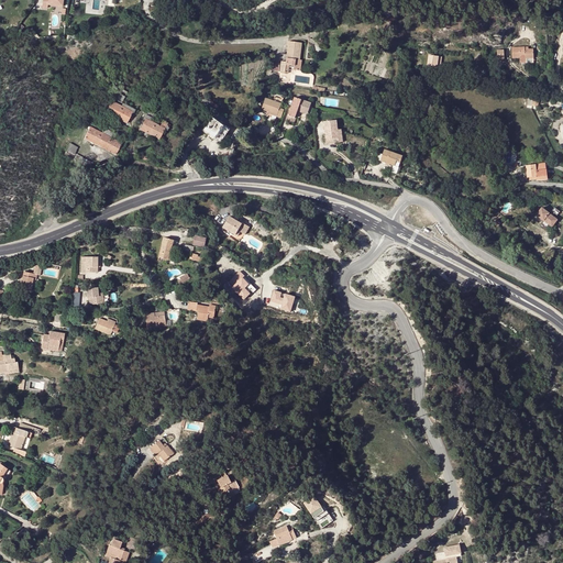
[(298,56),(299,43),(289,42),(287,56),(296,56),(298,56)]
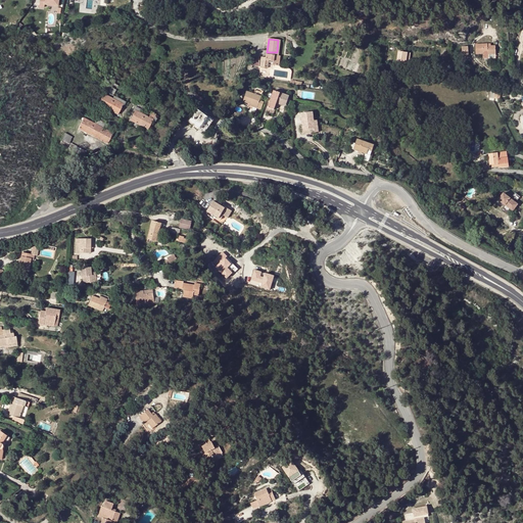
[(486,44),(476,44),(476,54),(483,54),(483,51),(487,51),(487,54),(495,54),(495,46),(490,46),(487,46),(486,44)]
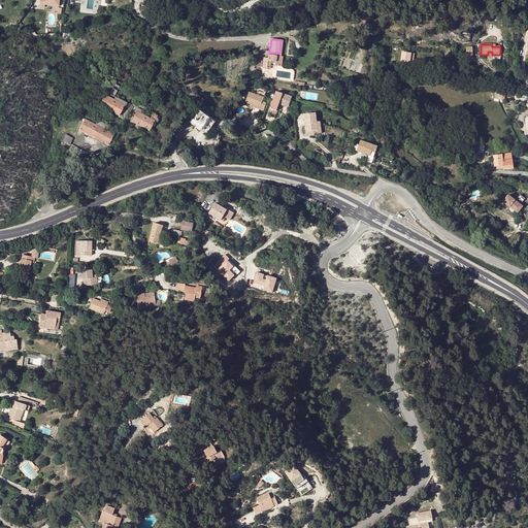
[(277,53),(269,53),(268,58),(264,58),(263,67),(267,67),(268,61),(271,61),(275,62),(275,65),(282,66),(283,57),(281,57),(277,56),(277,53)]
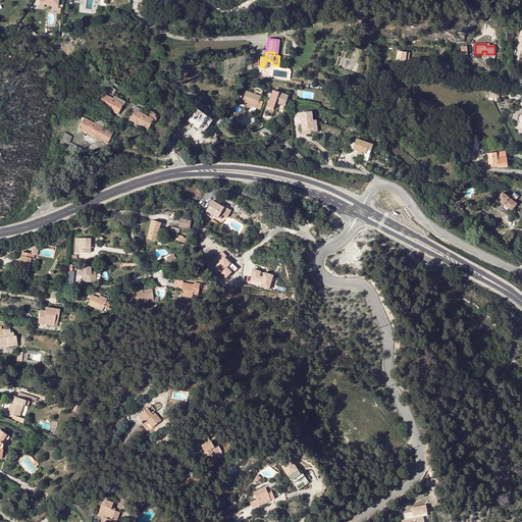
[(398,52),(396,66),(407,67),(409,53),(398,52)]
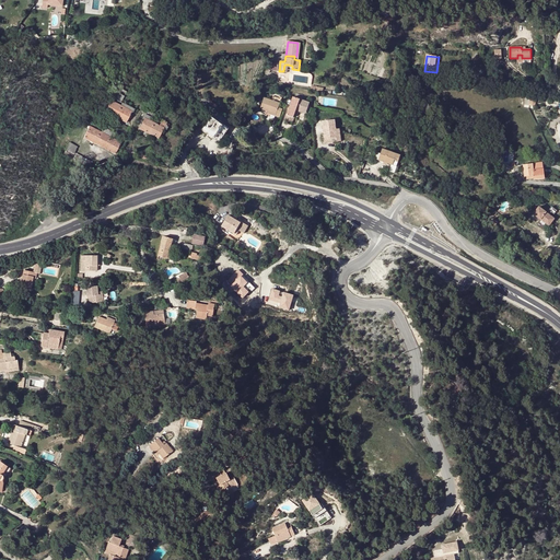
[(127,91),(118,86),(112,98),(120,103),(127,91)]
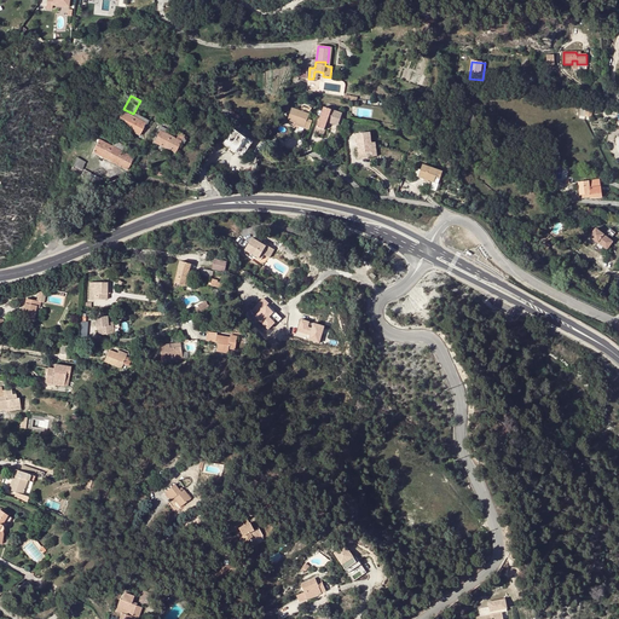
[(305,126),(305,128),(310,129),(313,121),(308,120),(310,115),(293,108),(288,120),(296,122),(305,126)]
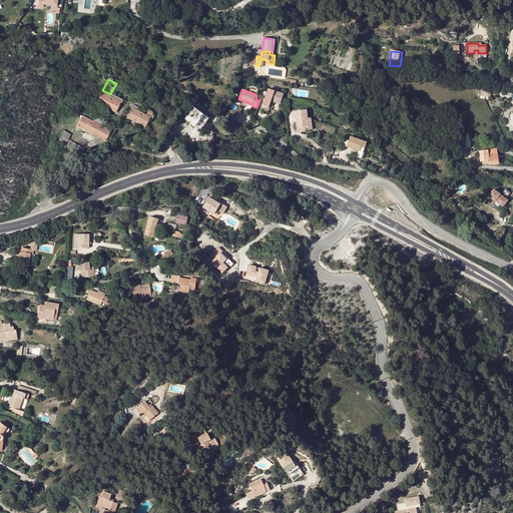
[(269,107),(271,102),(272,99),(281,102),(284,94),(270,89),(264,105),(263,105),(261,110),(268,112),(270,107),(269,107)]
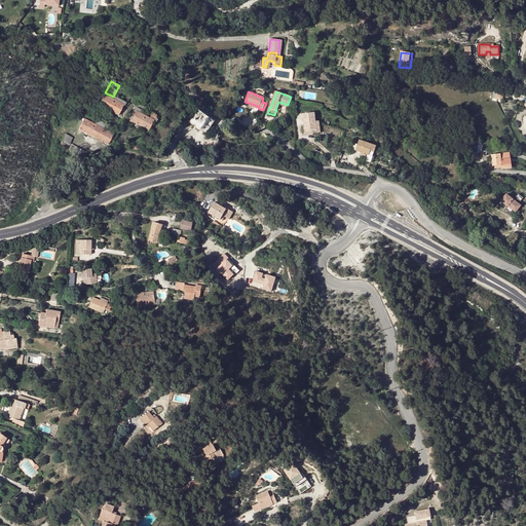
[(119,115),(123,105),(104,95),(99,105),(119,115)]
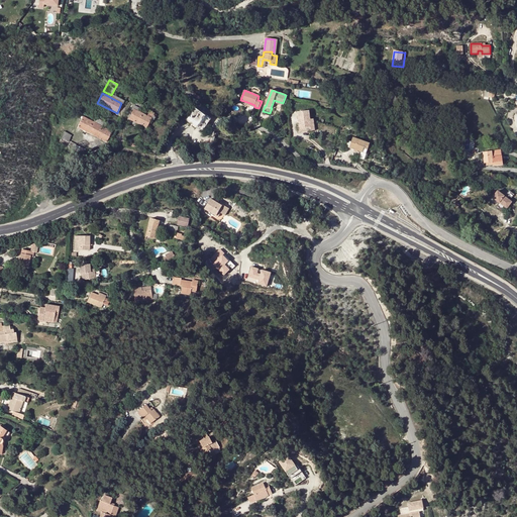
[(134,106),(139,108),(143,110),(144,109),(145,107),(136,102),(134,106)]
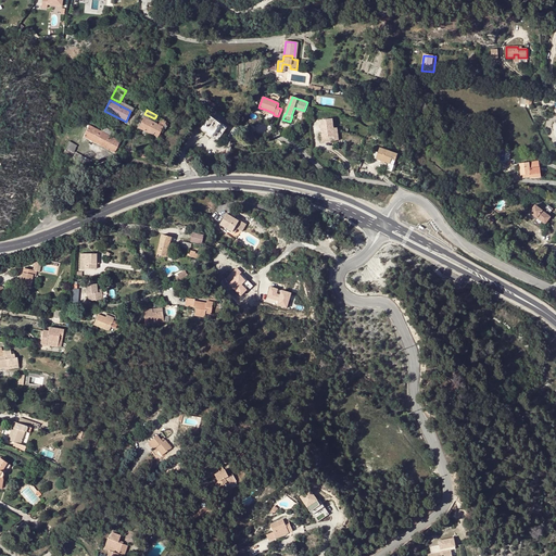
[(225,128),(210,116),(201,128),(216,140),(225,128)]
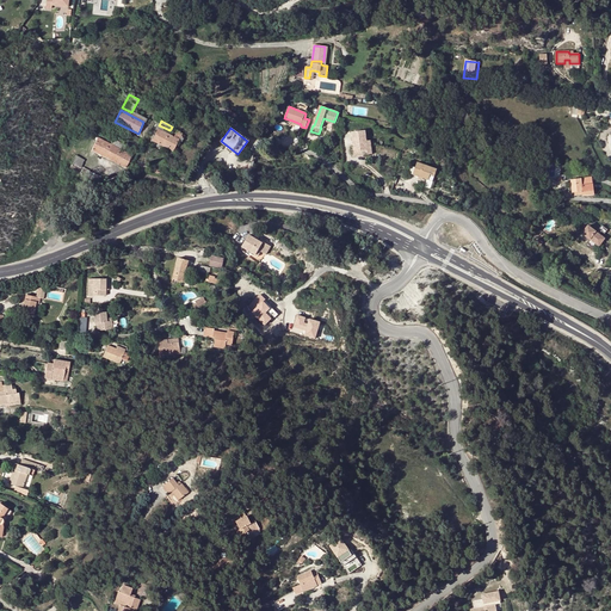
[(168,134),(164,131),(159,129),(153,141),(172,150),(179,140),(174,136),(168,134)]
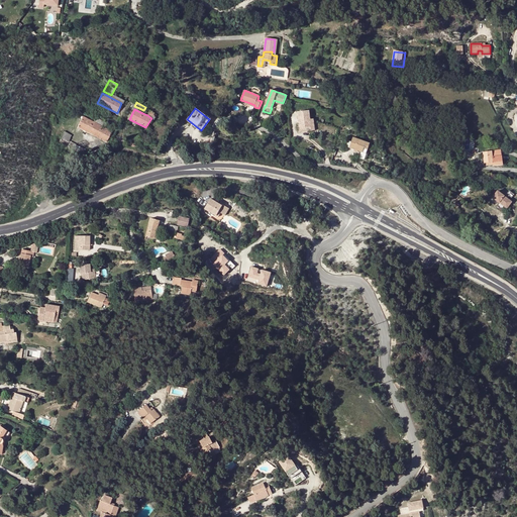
[(309,112),(298,113),(300,128),(311,126),(311,130),(315,130),(313,119),(310,119),(310,116),(309,116),(309,112)]
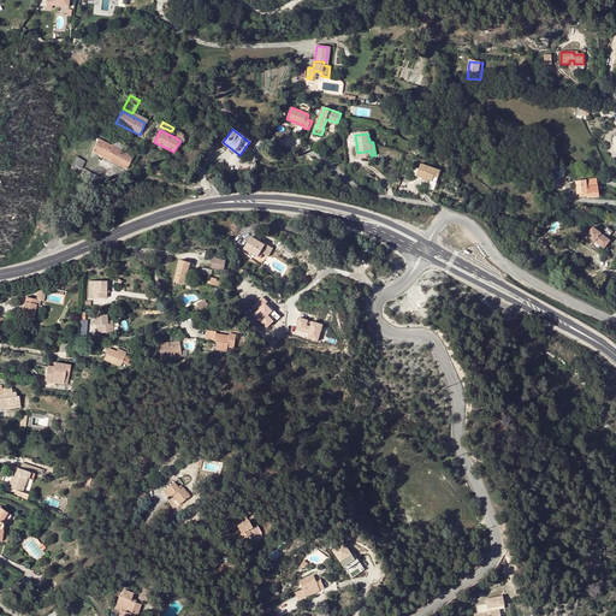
[(111,146),(99,140),(93,152),(126,169),(132,157),(120,150),(123,146),(114,141),(111,146)]
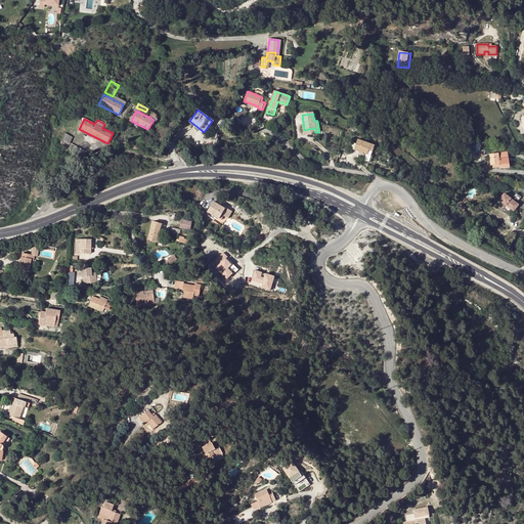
[(73,137),(64,133),(59,145),(67,149),(70,143),(73,137)]
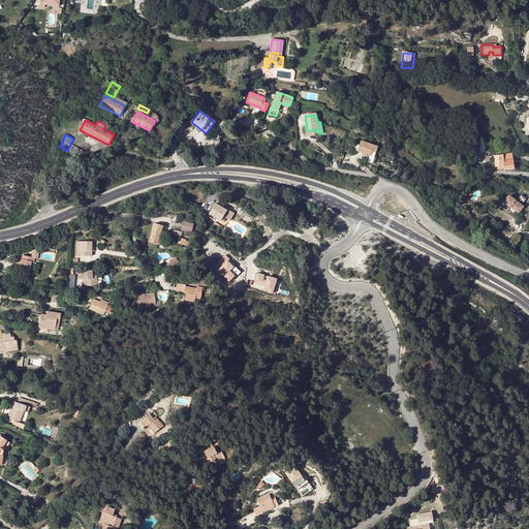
[(374,147),(361,143),(358,152),(371,157),(374,147)]
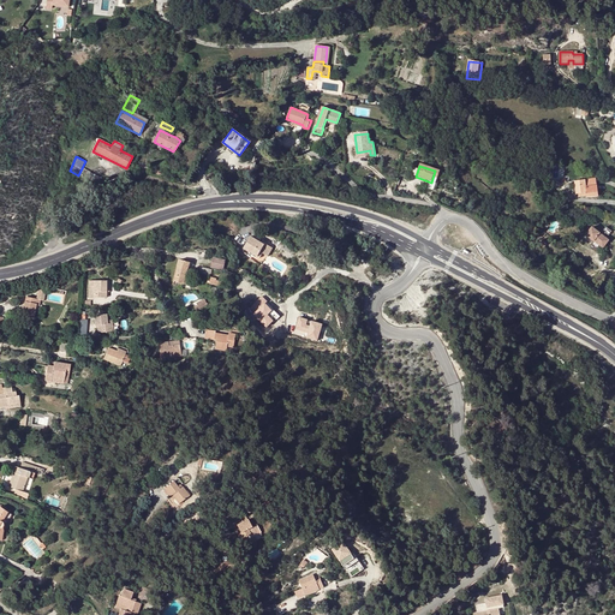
[(78,175),(88,179),(90,173),(82,168),(78,175)]
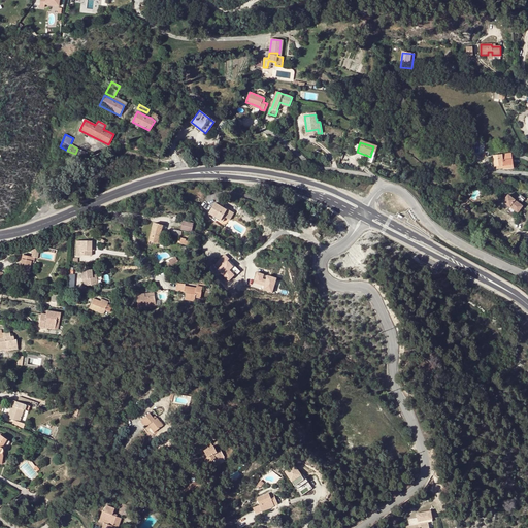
[(88,153),(77,149),(75,154),(74,155),(85,160),(88,153)]
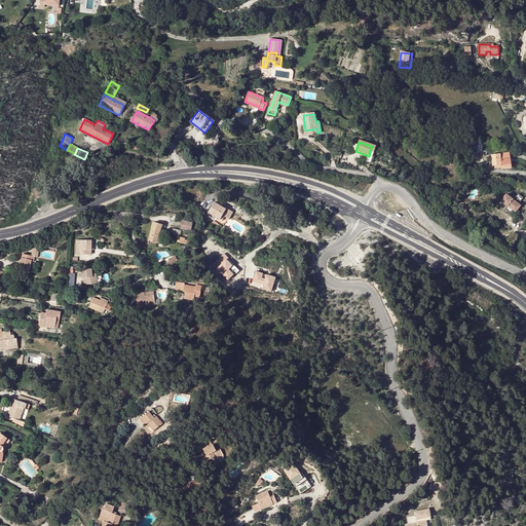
[(500,164),(501,167),(501,170),(512,167),(510,159),(500,160),(499,154),(491,155),(493,165),(494,165),(500,164)]
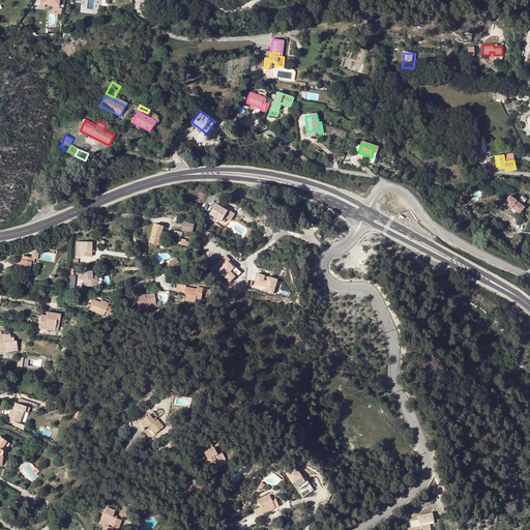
[(525,207),(510,196),(505,203),(520,214),(525,207)]
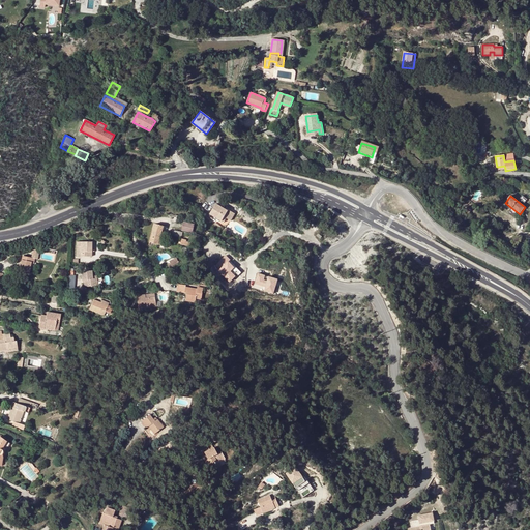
[(223,222),(226,217),(230,210),(230,209),(226,206),(224,209),(215,204),(209,214),(223,222)]
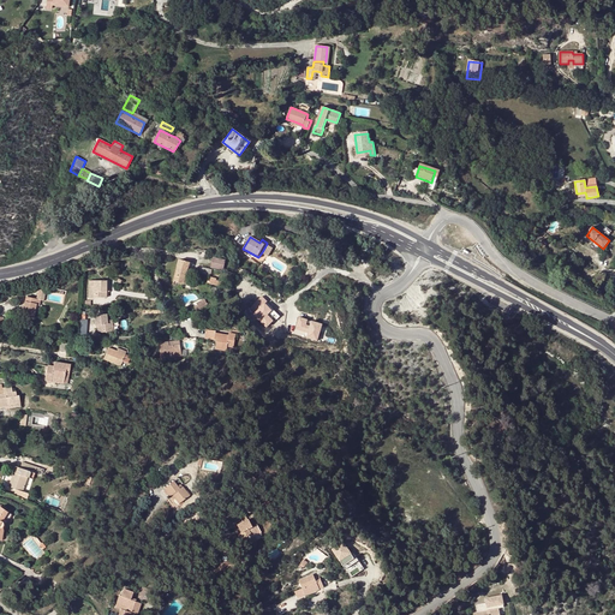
[(583,246),(579,243),(573,251),(585,261),(592,251),(590,249),(585,244),(583,246)]
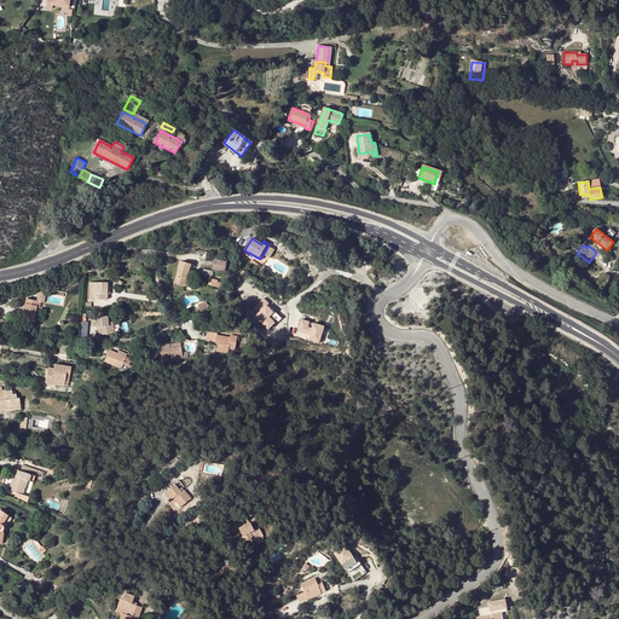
[(273,249),(268,246),(264,254),(268,258),(273,249)]
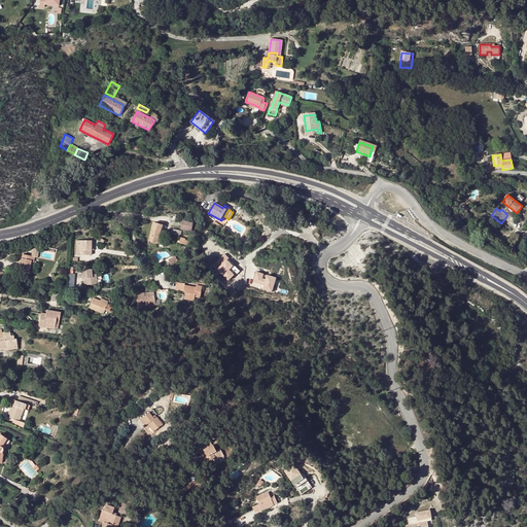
[(192,223),(182,221),(180,229),(192,232),(192,229),(191,227),(192,223)]
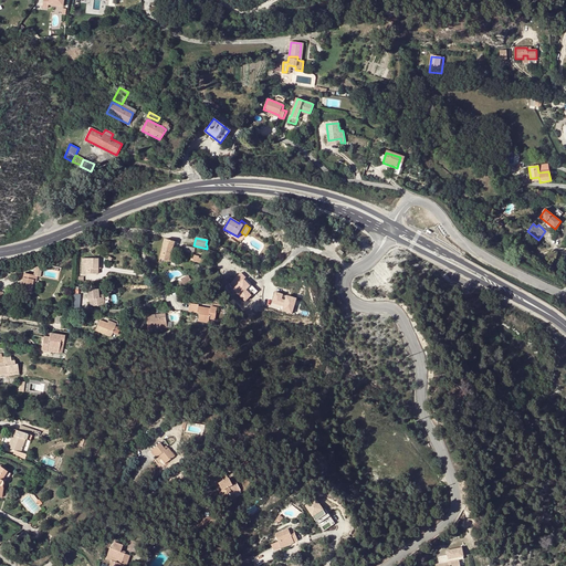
[(175,242),(165,239),(163,248),(173,250),(175,242)]
